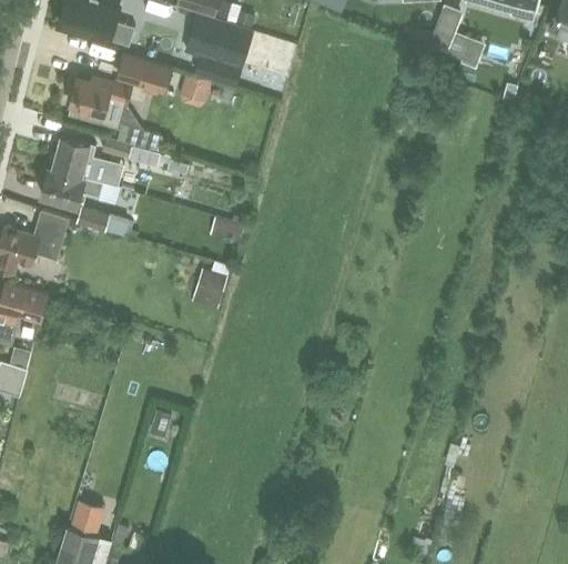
[(93,0),(64,0),(58,27),(109,41),(129,47),(134,28),(114,22),(118,7),(93,0)]
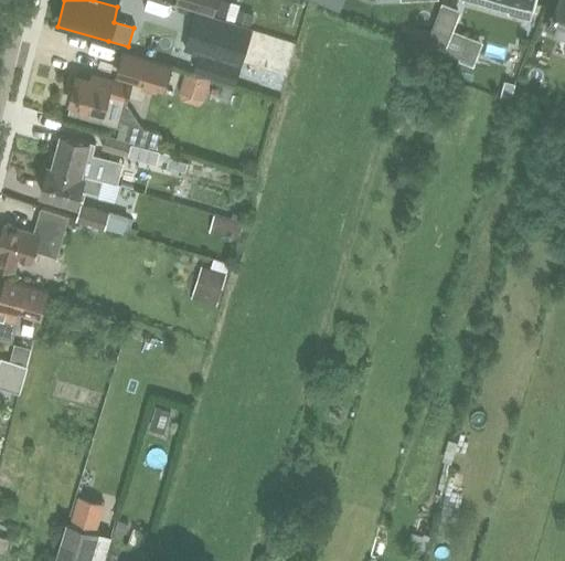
[(178,0),(178,4),(213,14),(216,0),(178,0)]
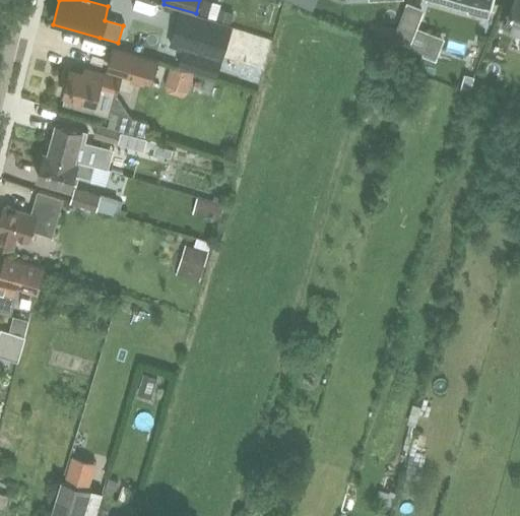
[(424,0),(468,12),(471,1),(491,6),(492,0),(424,0)]
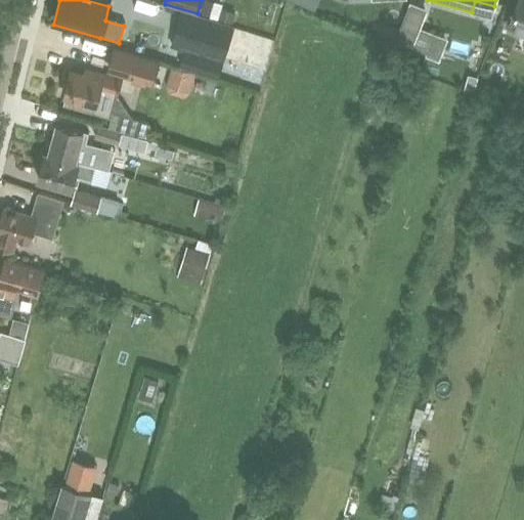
[(523,0),(519,0),(509,28),(523,33),(523,0)]
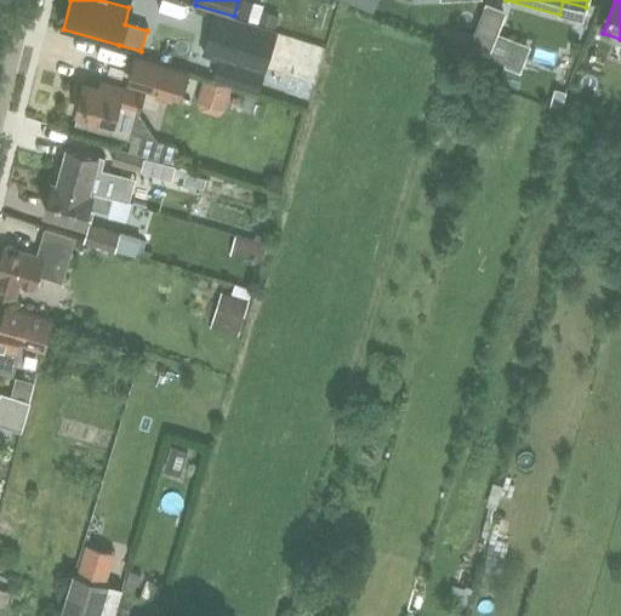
[(473,39),(468,52),(506,68),(514,46),(495,38),(503,16),(485,9),(473,39)]
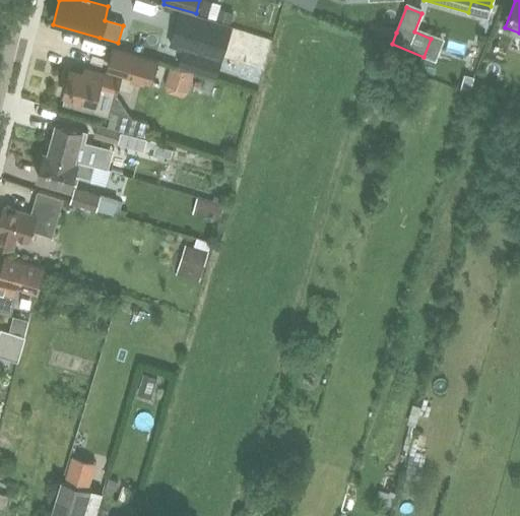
[(217,79),(233,29),(182,14),(172,47),(185,51),(180,68),(217,79)]
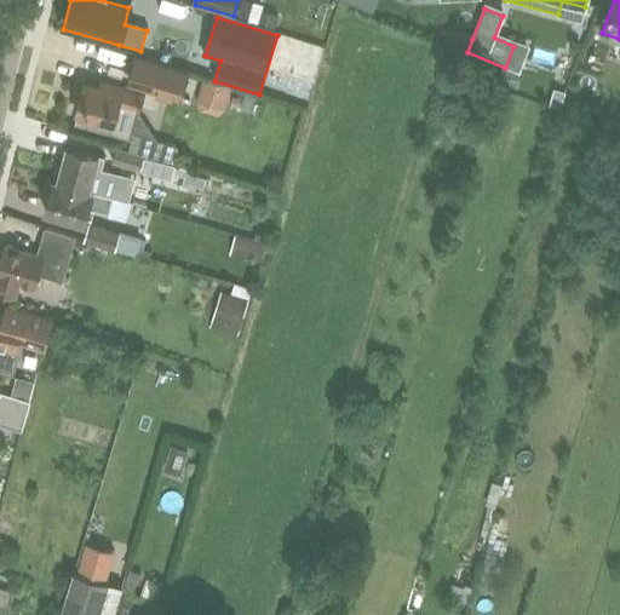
[(453,36),(449,45),(468,52),(472,39),(463,35),(461,39),(453,36)]
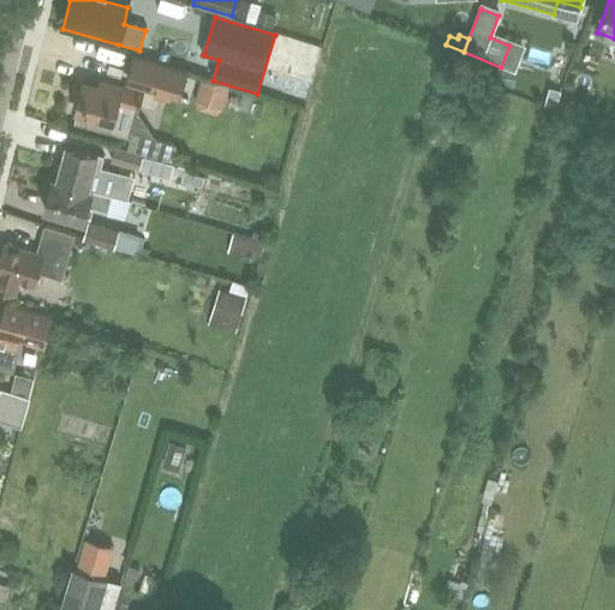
[(135,60),(129,84),(179,99),(186,75),(135,60)]
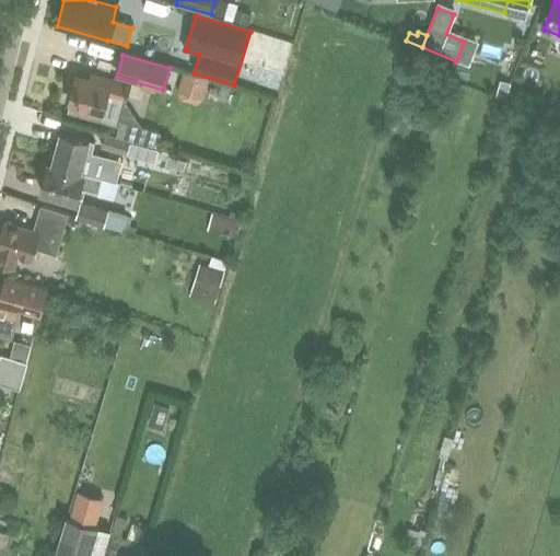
[(126,101),(129,87),(91,77),(90,81),(76,78),(69,105),(71,106),(69,114),(107,124),(114,102),(106,100),(107,95),(126,101)]
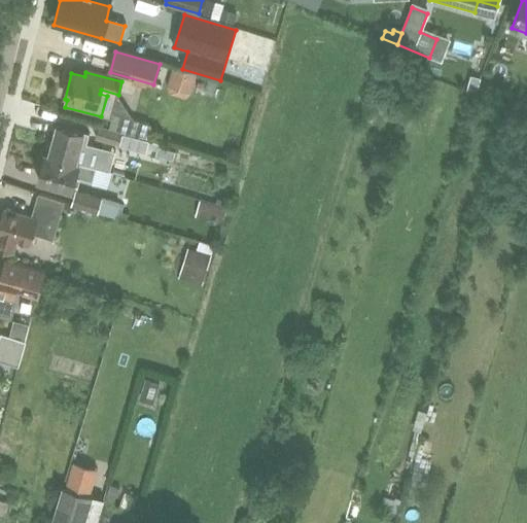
[(468,92),(477,94),(481,81),(471,79),(468,92)]
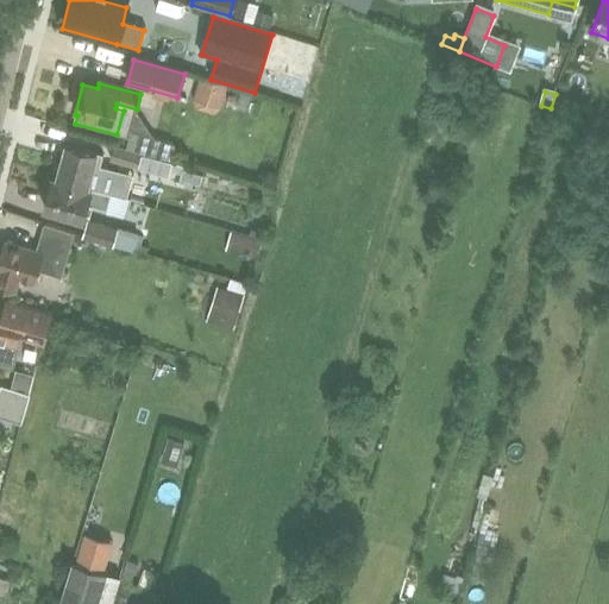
[(127,150),(146,156),(151,139),(132,133),(127,150)]
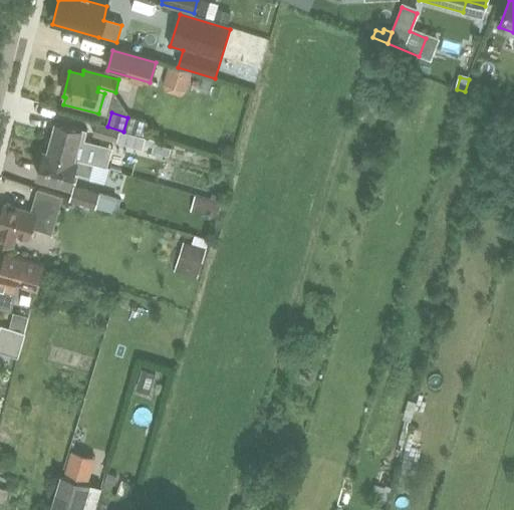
[(56,123),(48,153),(74,160),(77,161),(93,166),(98,147),(83,143),(86,132),(82,131),(56,123)]
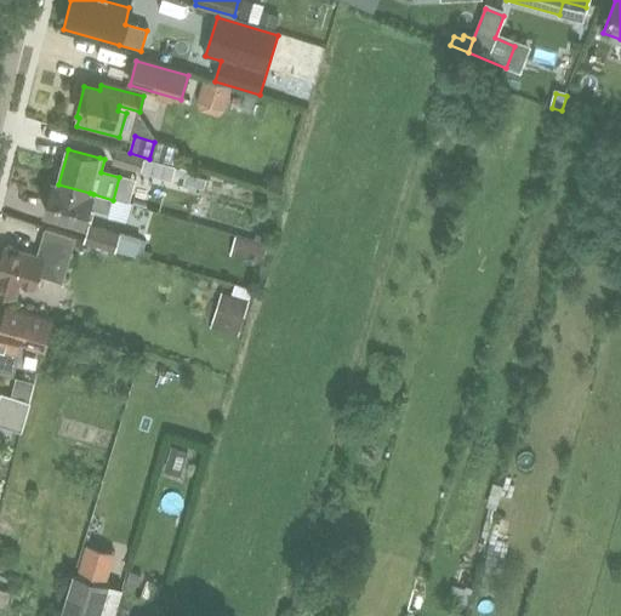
[(113,166),(141,175),(141,174),(146,159),(118,150),(113,166)]
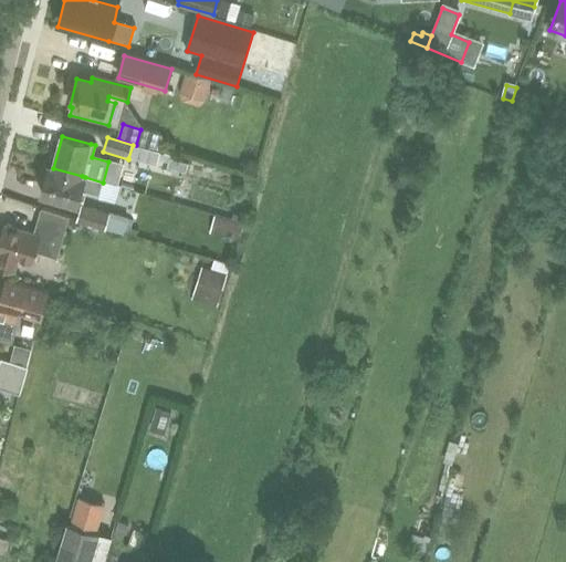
[(82,176),(52,168),(49,167),(41,196),(77,207),(82,191),(98,197),(103,183),(82,176)]
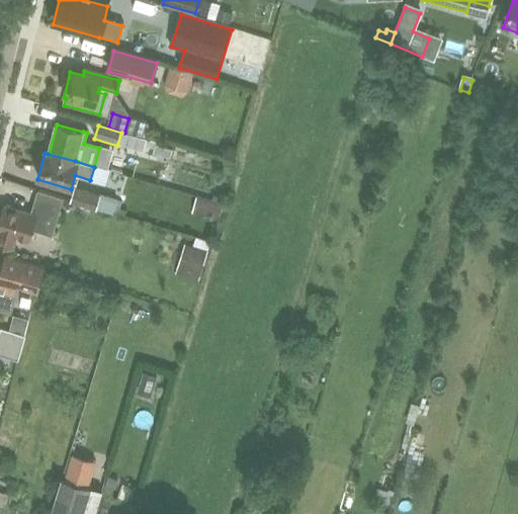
[(71,203),(96,211),(100,196),(75,189),(71,203)]
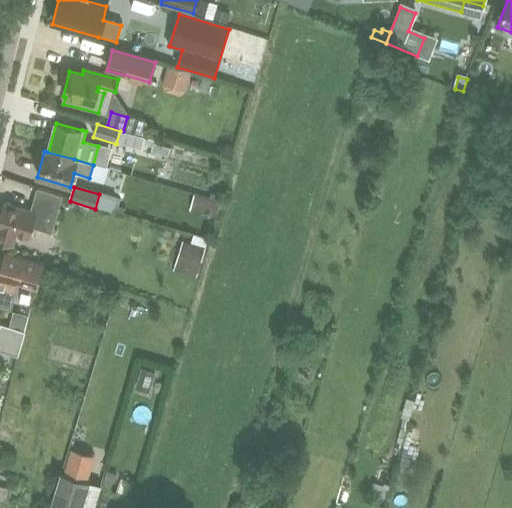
[(52,234),(62,197),(37,190),(30,212),(4,204),(0,218),(0,242),(14,247),(17,236),(29,239),(32,228),(52,234)]
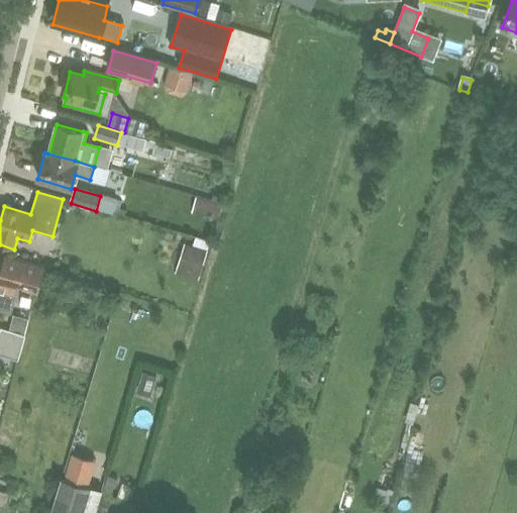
[(196,201),(192,214),(217,221),(221,207),(196,201)]
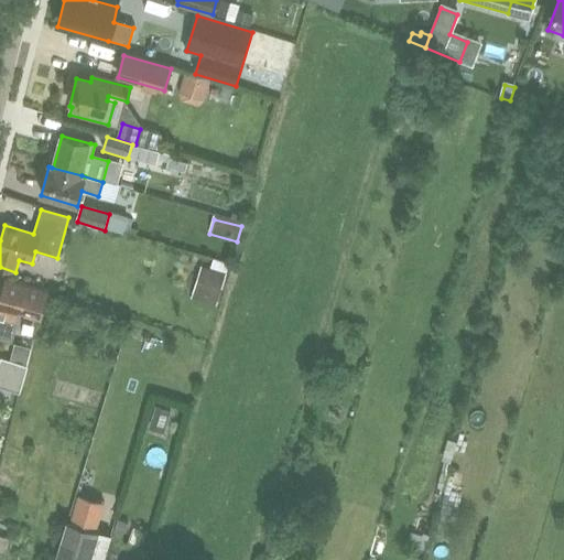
[(0,287),(0,336),(10,340),(18,310),(42,315),(47,291),(23,284),(4,280),(2,288),(0,287)]
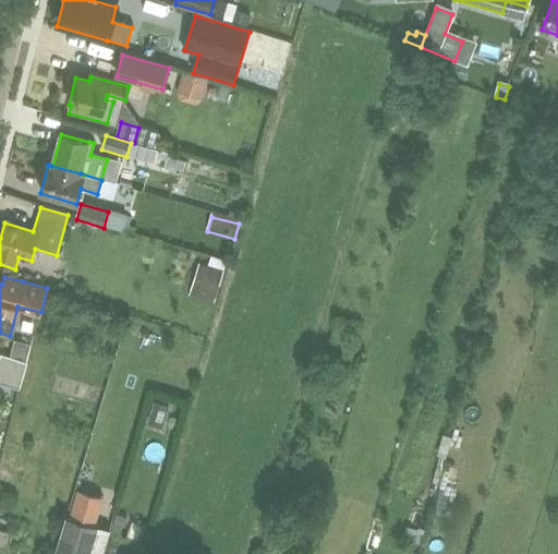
[(1,359),(0,361),(0,371),(22,377),(26,365),(9,360),(1,359)]
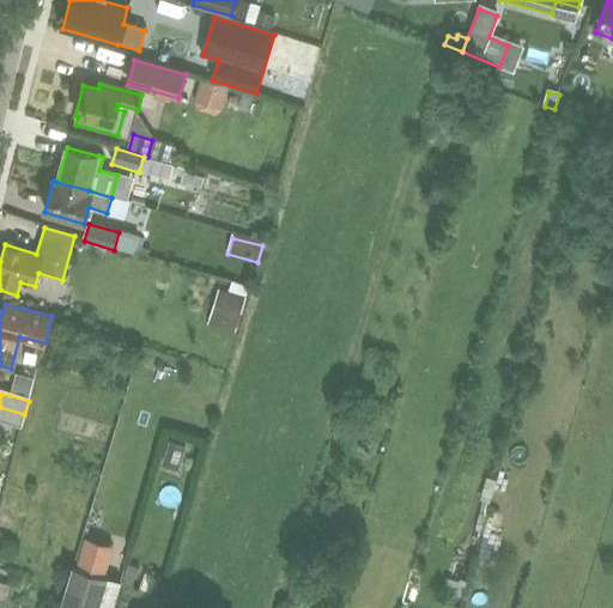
[(0,408),(0,423),(20,429),(24,414),(0,408)]
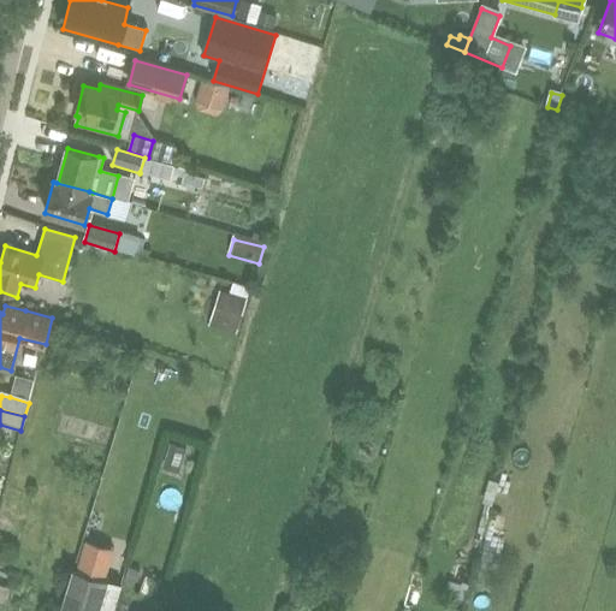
[(99,610),(108,582),(73,573),(61,610),(99,610)]
